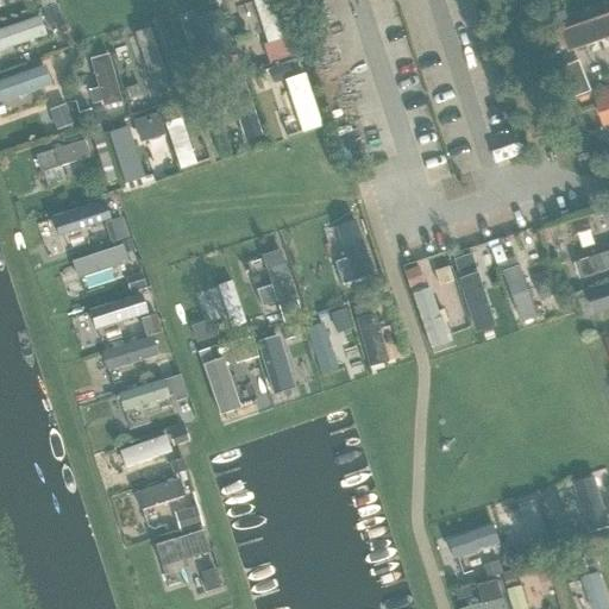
[(57,0),(43,0),(52,23),(66,17),(57,0)]
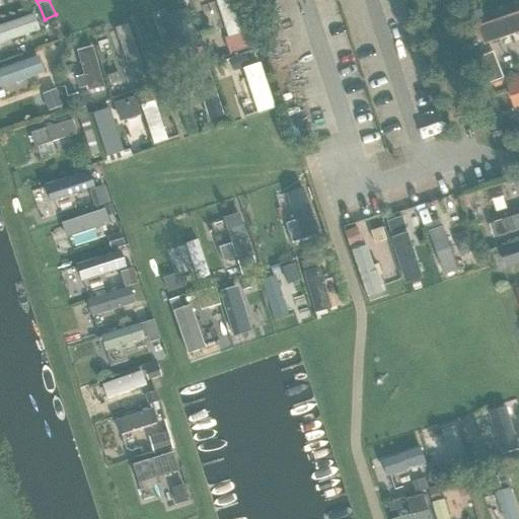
[(181,63),(205,55),(189,6),(165,14),(181,63)]
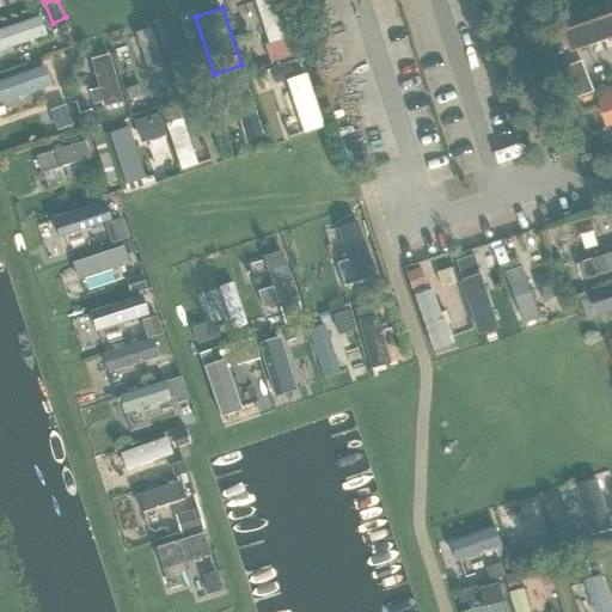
[(41,13),(0,28),(0,51),(49,34),(41,13)]
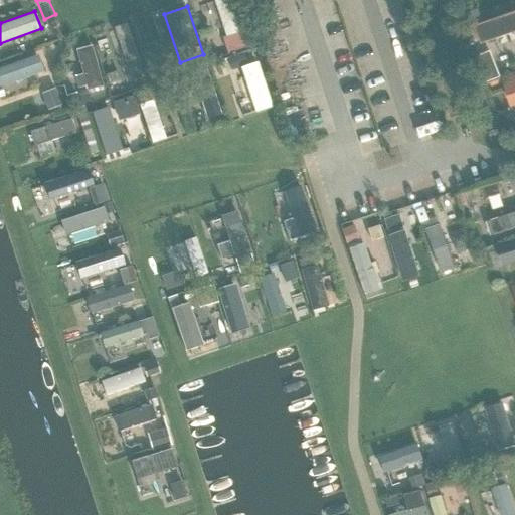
[(514,13),(476,25),(481,44),(514,33),(514,13)]
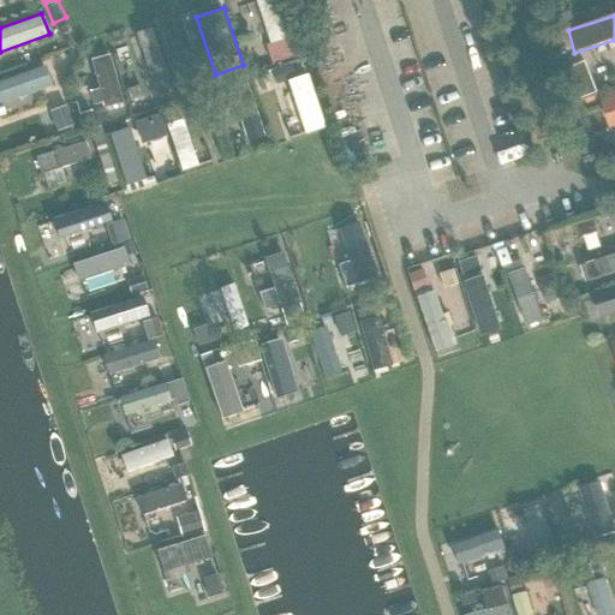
[(155,95),(175,88),(154,28),(133,35),(155,95)]
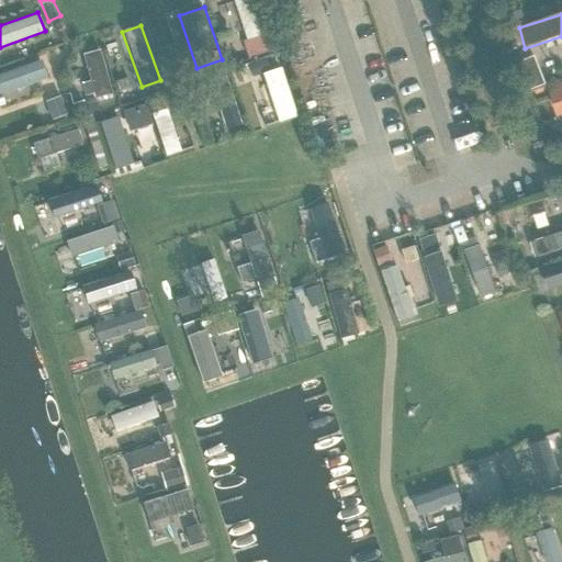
[(105,46),(86,52),(97,97),(117,91),(105,46)]
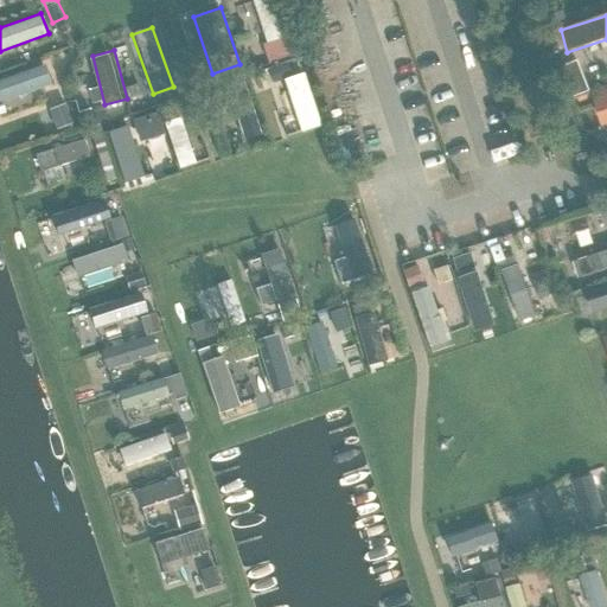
[(572,96),(592,89),(580,59),(561,66),(572,96)]
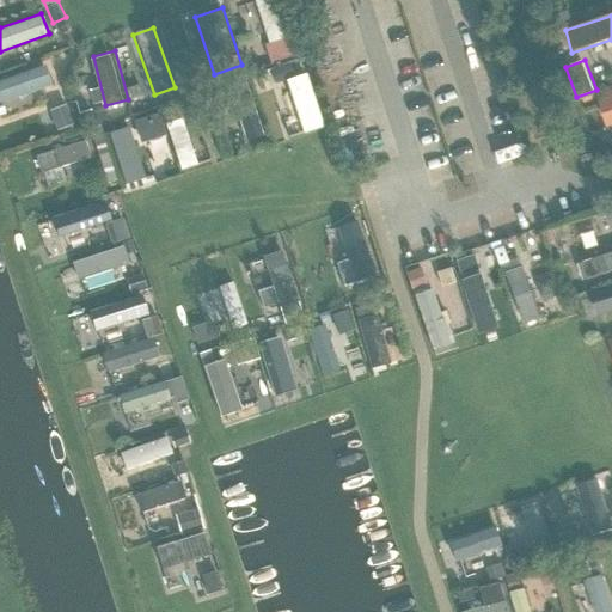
[(0,78),(0,98),(1,103),(54,86),(47,63),(0,78)]
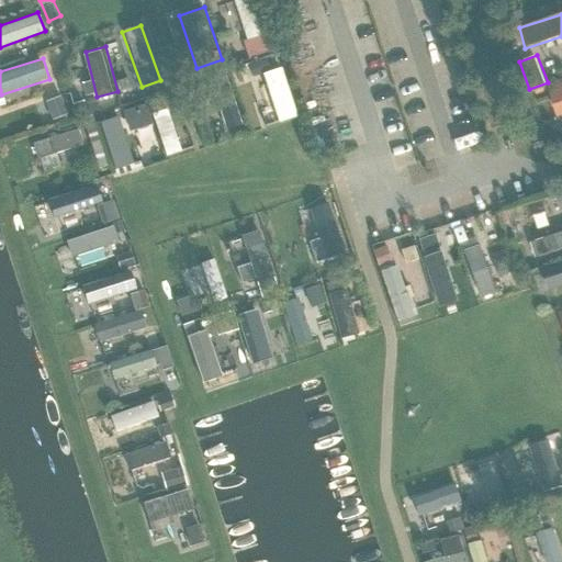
[(262,71),(280,121),(300,114),(282,65),(262,71)]
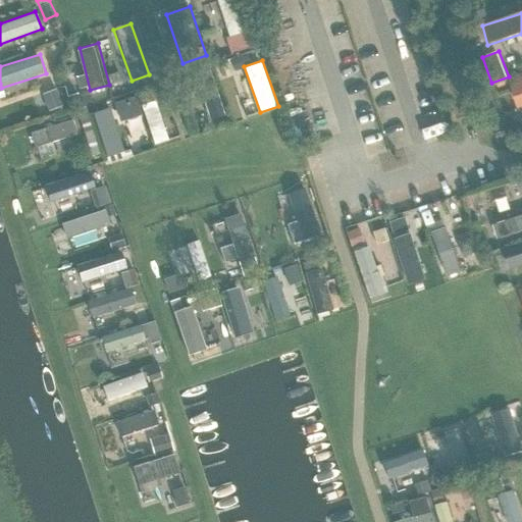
[(210,117),(229,112),(217,73),(198,80),(210,117)]
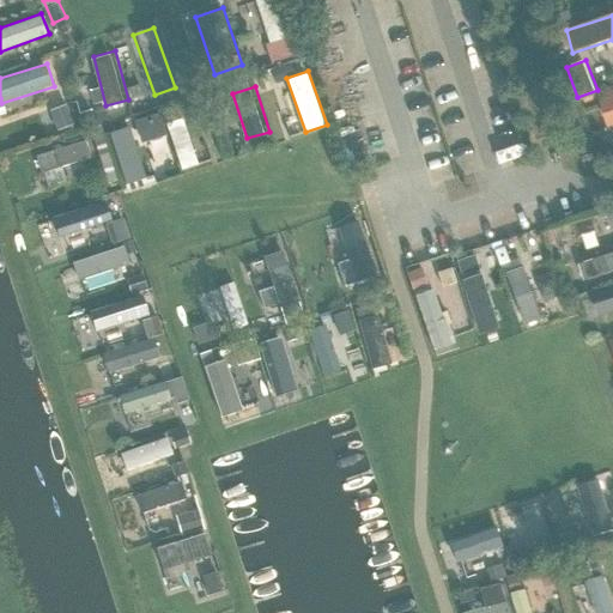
[(612,128),(612,98),(596,104),(605,131),(612,128)]
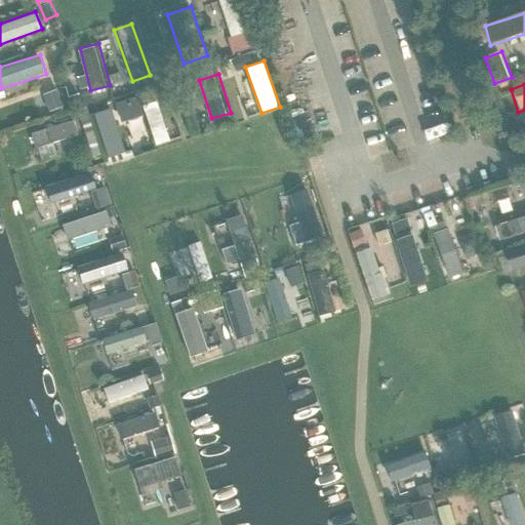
[(117,99),(119,119),(142,117),(139,96),(117,99)]
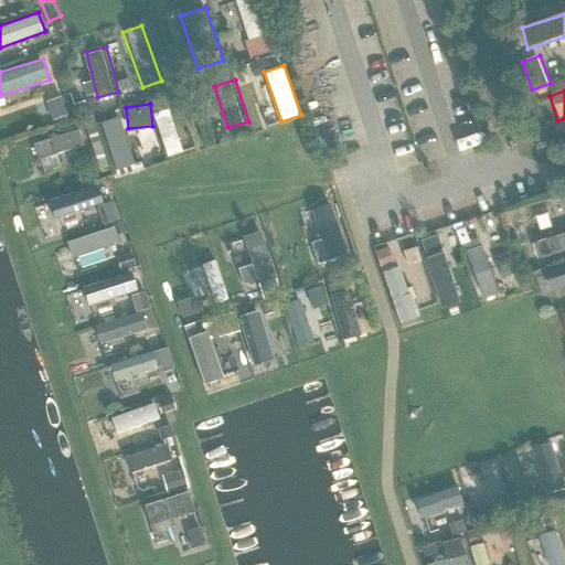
[(168,156),(184,149),(169,106),(152,112),(168,156)]
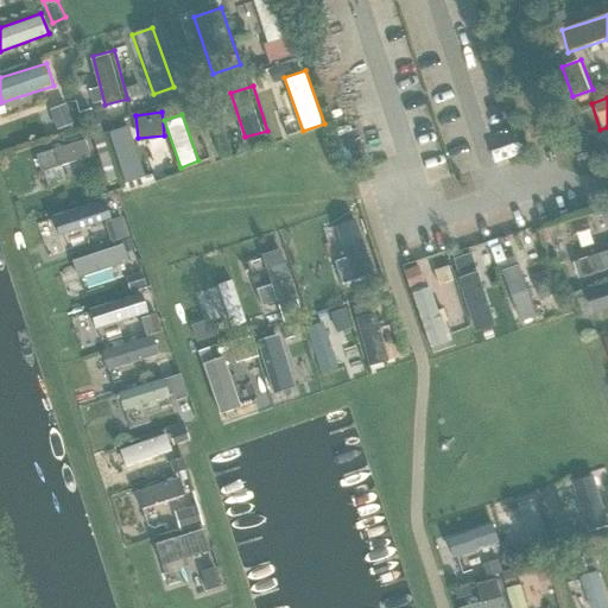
[(126,128),(111,133),(127,182),(143,177),(126,128)]
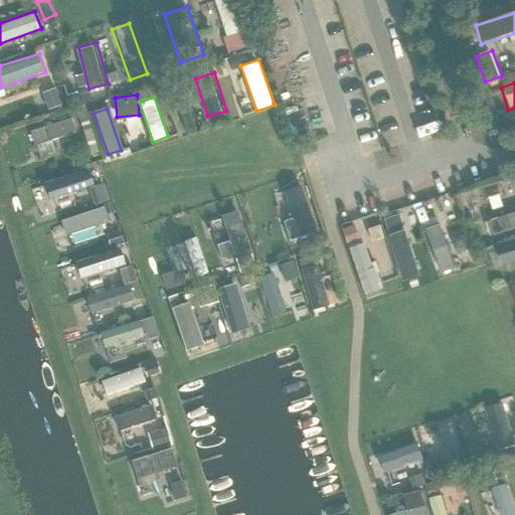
[(32,127),(39,157),(57,153),(53,138),(78,132),(75,118),(32,127)]
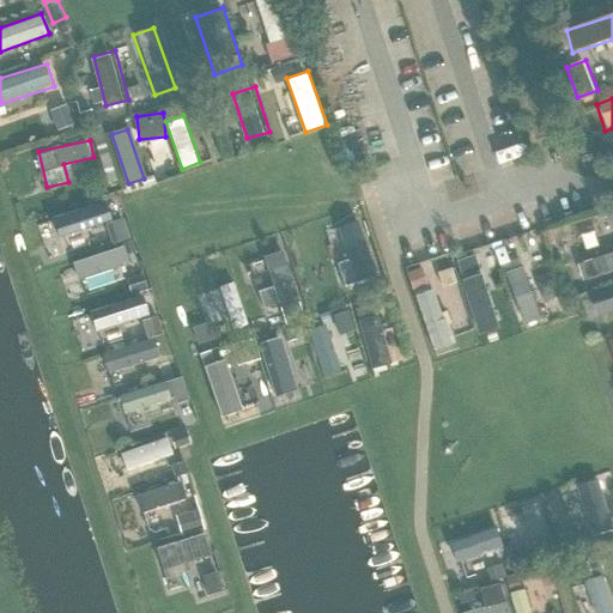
[(54,232),(99,218),(95,201),(48,216),(54,232)]
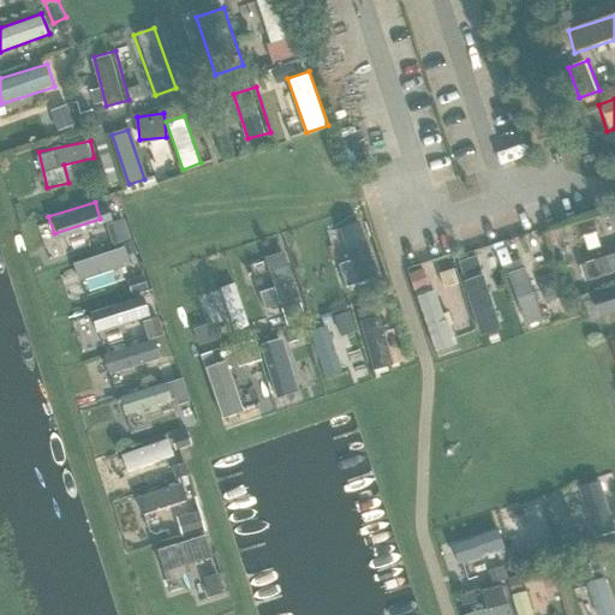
[(144,260),(127,215),(106,224),(114,248),(73,263),(81,282),(144,260)]
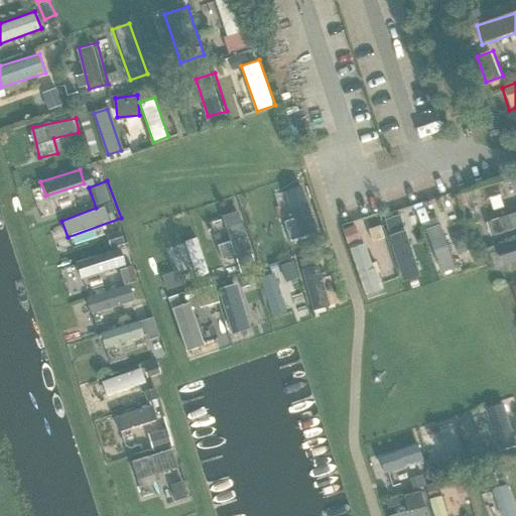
[(219,244),(227,271),(255,263),(240,210),(223,215),(231,241),(219,244)]
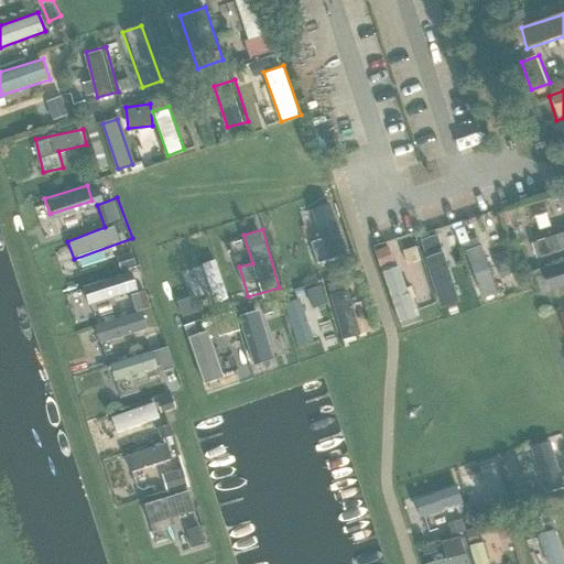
[(540,259),(563,249),(563,231),(534,242),(540,259)]
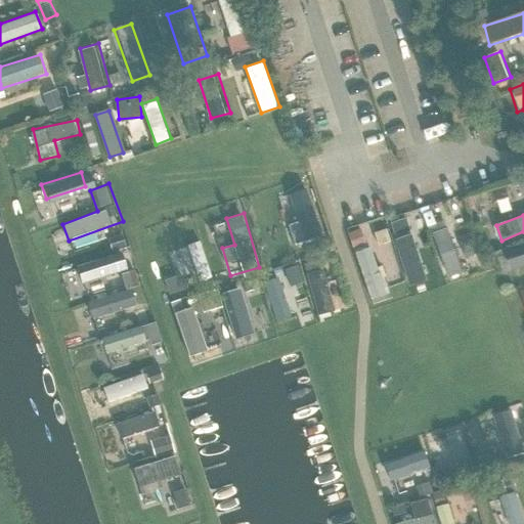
[(404,273),(424,269),(412,216),(392,220),(404,273)]
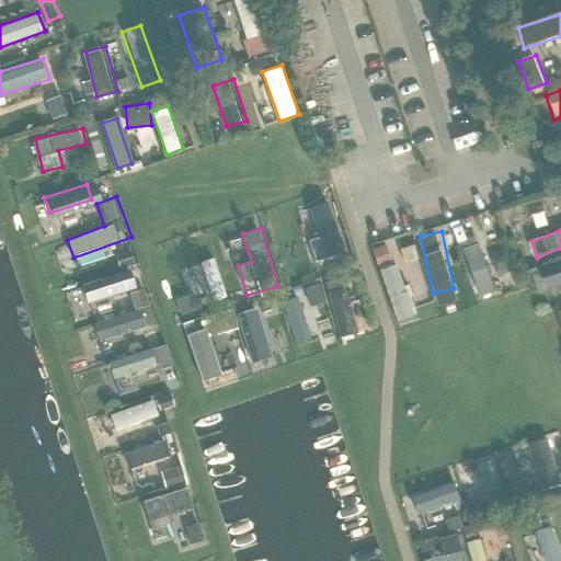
[(477,292),(510,285),(503,253),(485,258),(481,236),(466,239),(477,292)]
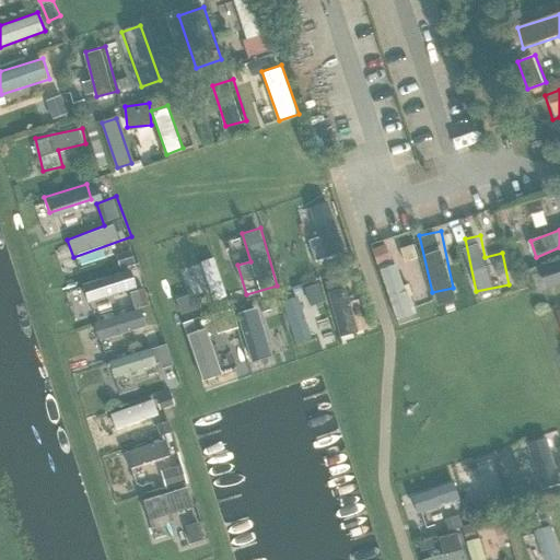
[(387,245),(374,249),(378,267),(392,264),(387,245)]
